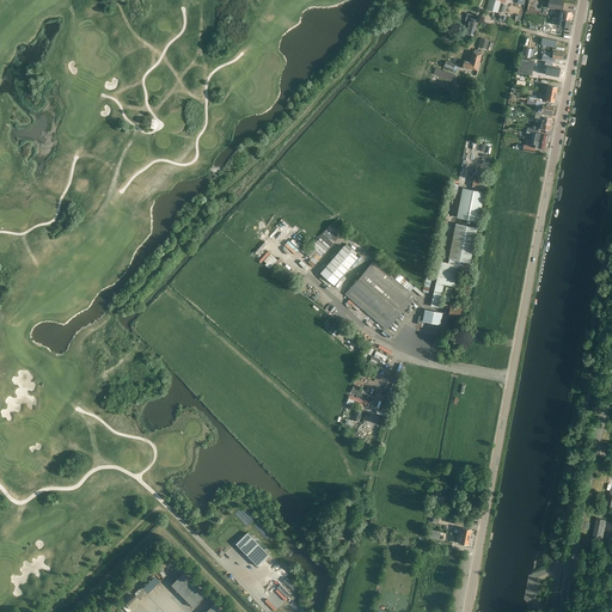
[(494,8),(499,10),(499,12),(503,13),(506,5),(501,4),(501,2),(506,4),(506,0),(491,0),(489,11),(493,12),(494,8)]
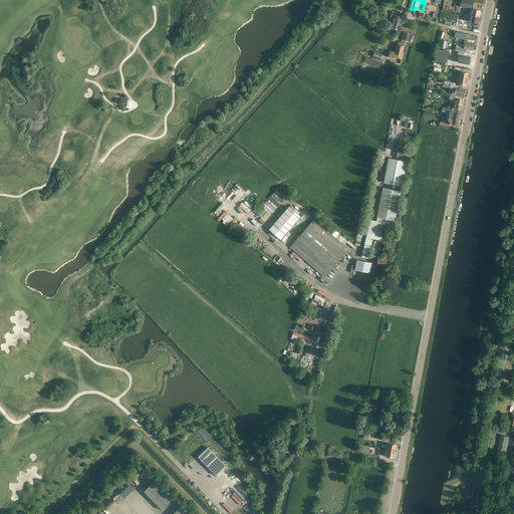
[(465,8),(472,9),(474,1),(468,0),(454,0),(454,4),(463,5),(463,7),(465,7),(465,8)]
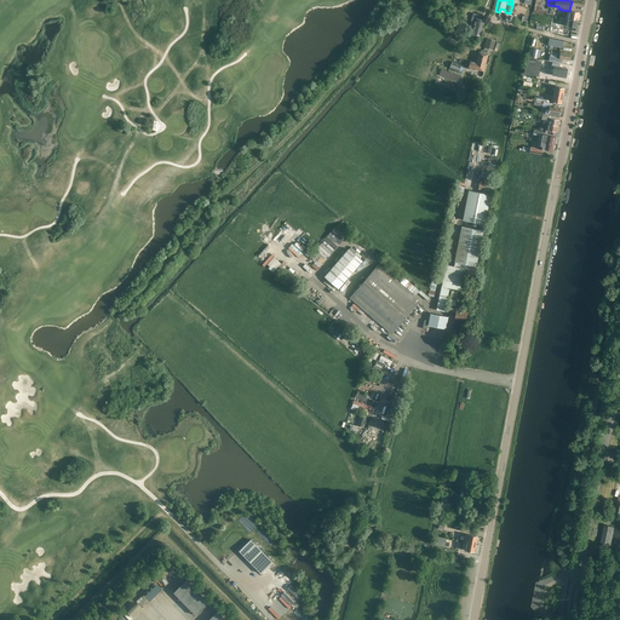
[(484,21),(476,18),(472,17),(472,21),(475,22),(474,28),(469,27),(468,32),(471,33),(471,34),(471,35),(475,36),(476,35),(481,36),(484,21)]
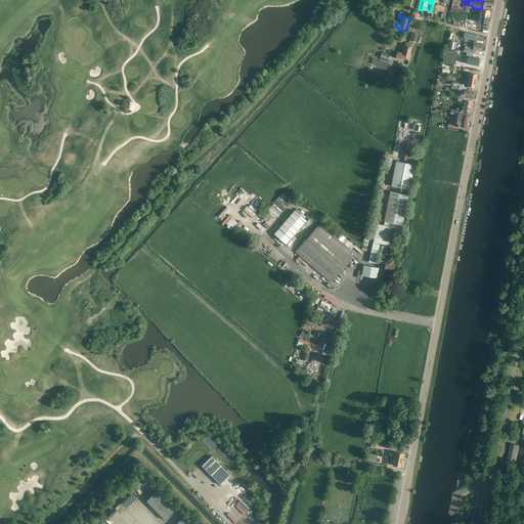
[(417,42),(419,34),(411,32),(409,40),(417,42)]
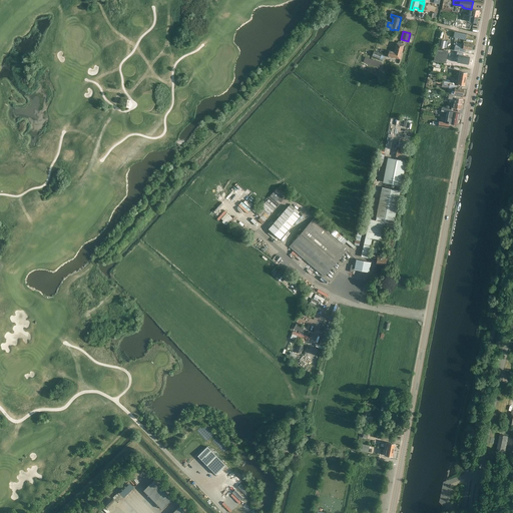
[(466,40),(467,35),(454,32),(453,37),(466,40)]
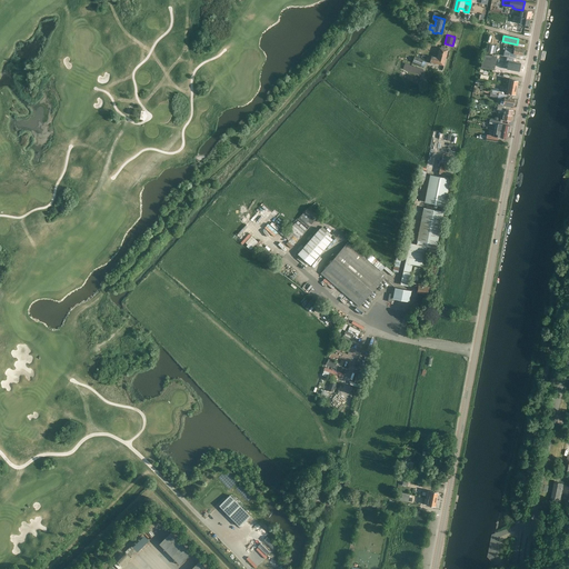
[(448,50),(445,49),(446,47),(441,46),(441,48),(439,47),(437,58),(431,56),(430,62),(443,66),(448,50)]
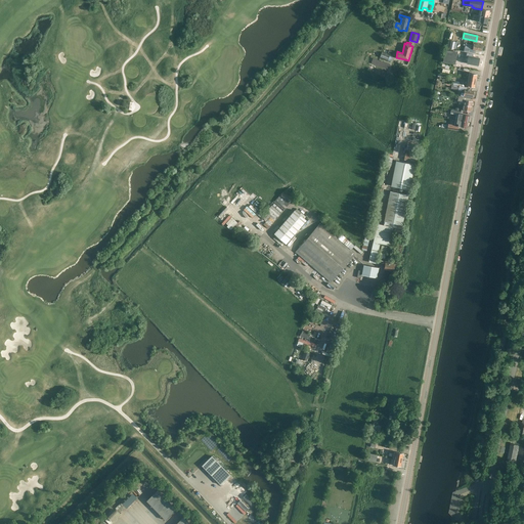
[(455,64),(457,52),(445,50),(442,62),(455,64)]
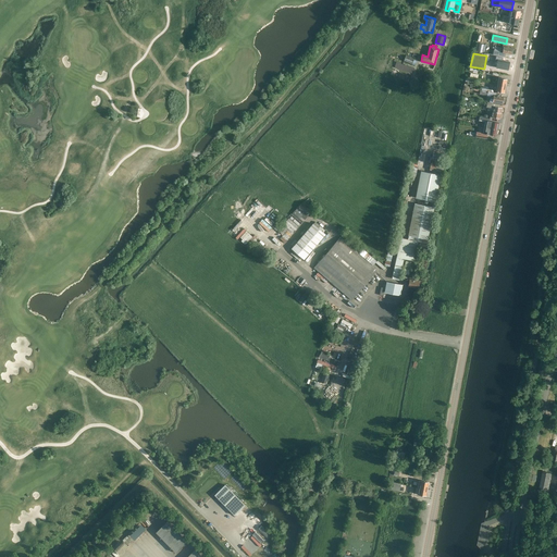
[(406,56),(405,58),(404,57),(403,60),(404,60),(405,61),(405,62),(415,66),(417,61),(406,56)]
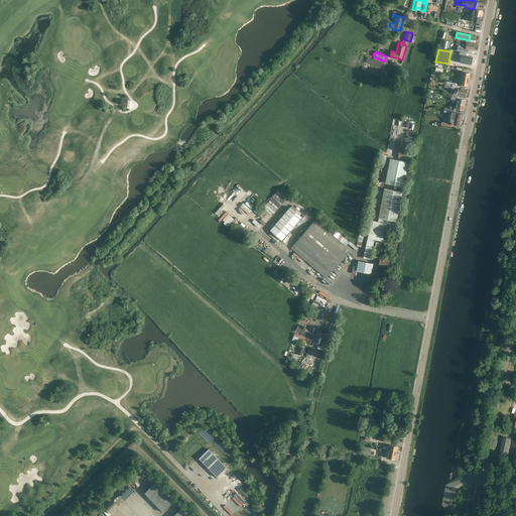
[(466,53),(461,53),(461,55),(463,56),(462,62),(471,65),(472,57),(465,56),(466,53)]
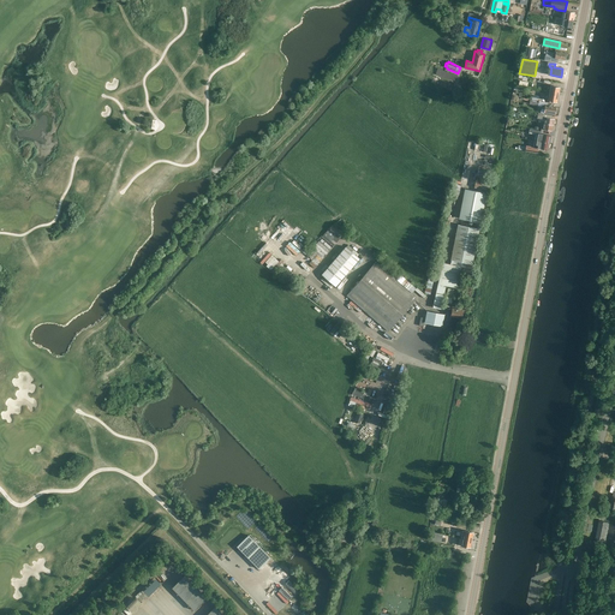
[(458,76),(437,69),(435,75),(455,82),(458,76)]
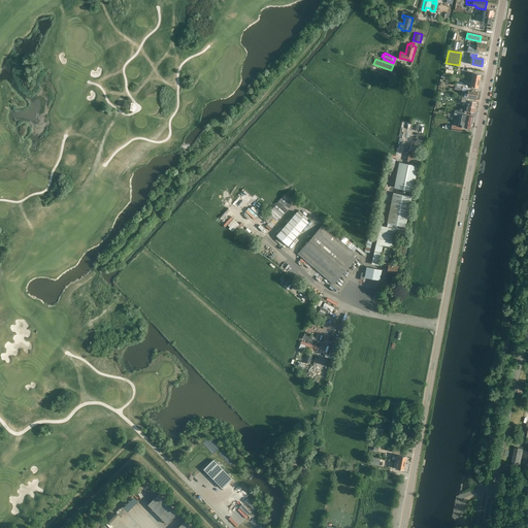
[(469,91),(469,88),(465,87),(465,84),(457,81),(457,86),(455,86),(455,90),(465,92),(465,94),(467,94),(466,97),(467,97),(467,98),(474,99),(474,98),(476,98),(477,92),(469,91)]
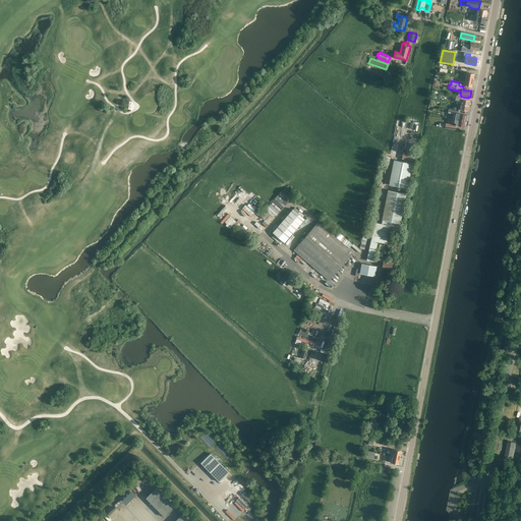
[(468,98),(461,97),(456,96),(455,98),(459,99),(458,101),(461,101),(460,105),(469,106),(470,101),(467,100),(468,98)]
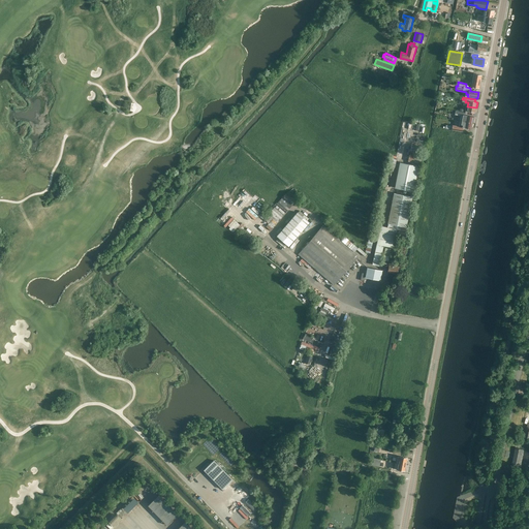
[(476,107),(467,106),(467,112),(466,114),(470,115),(471,113),(475,113),(476,107)]
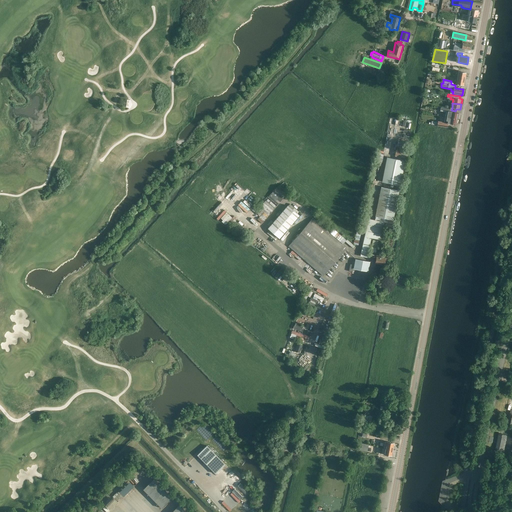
[(459,113),(450,112),(450,109),(448,109),(448,107),(446,106),(445,108),(441,107),(440,111),(444,112),(443,116),(445,116),(445,117),(450,118),(458,119),(459,113)]
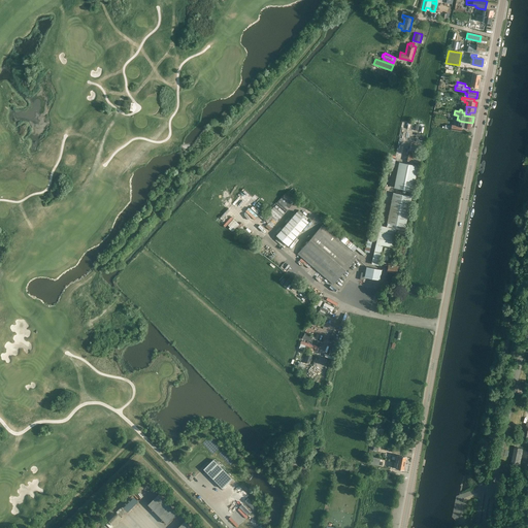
[(471,129),(472,123),(464,122),(463,125),(460,124),(459,127),(452,125),(451,126),(446,125),(444,129),(451,130),(461,132),(462,128),(471,129)]
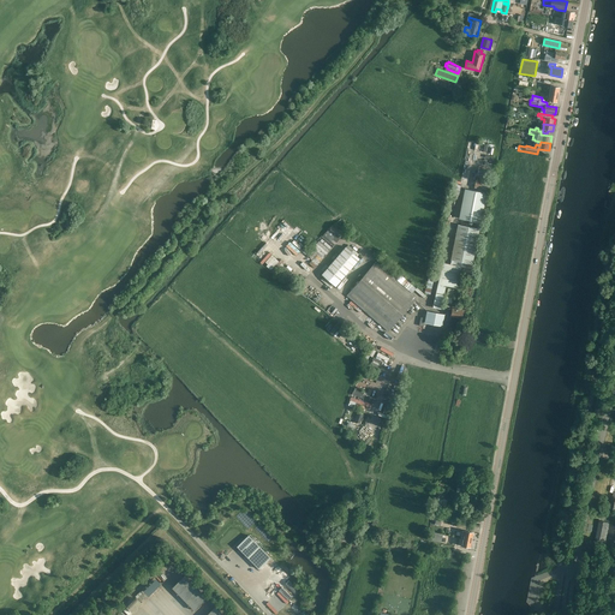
[(478,169),(475,186),(490,189),(491,183),(483,181),(485,171),(478,169)]
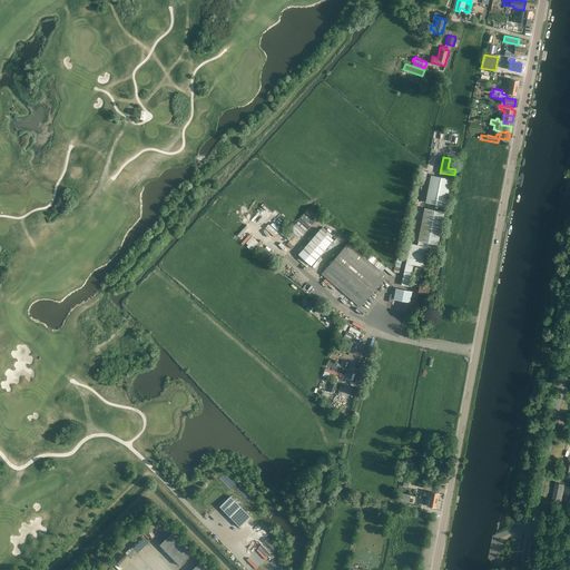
[(451,179),(431,175),(425,203),(445,207),(451,179)]
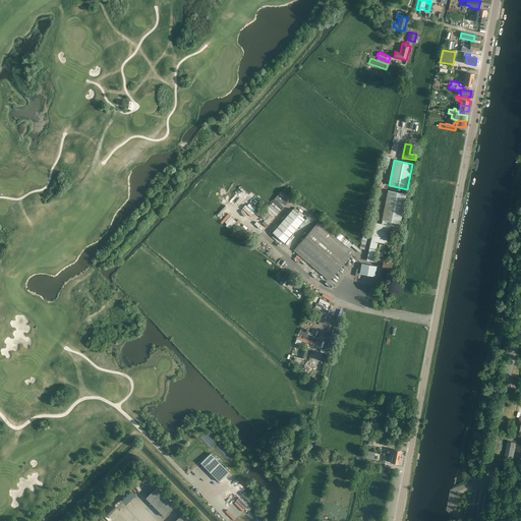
[(241,188),(232,197),(240,205),(248,195),(241,188)]
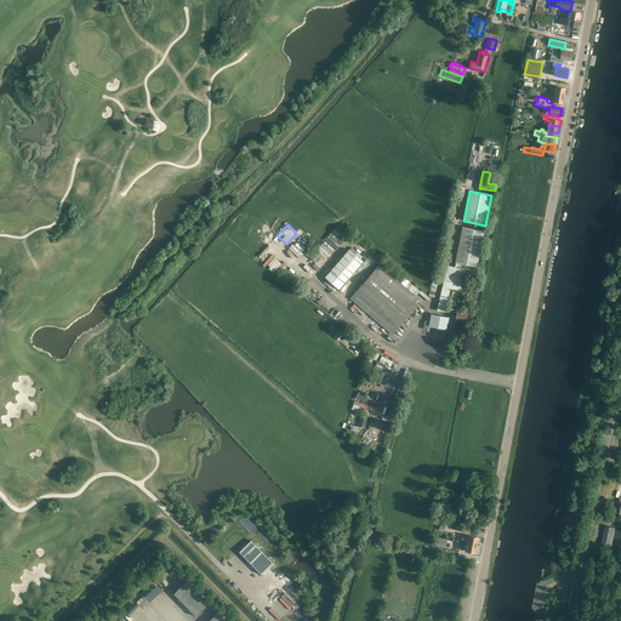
[(335,251),(347,234),(336,226),(325,239),(332,245),(330,248),(335,251)]
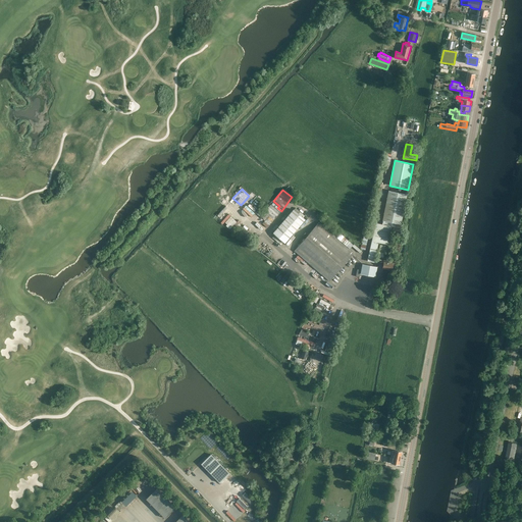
[(383,221),(382,224),(392,226),(393,226),(392,233),(400,236),(402,225),(401,225),(407,194),(388,191),(382,220),(383,221)]
